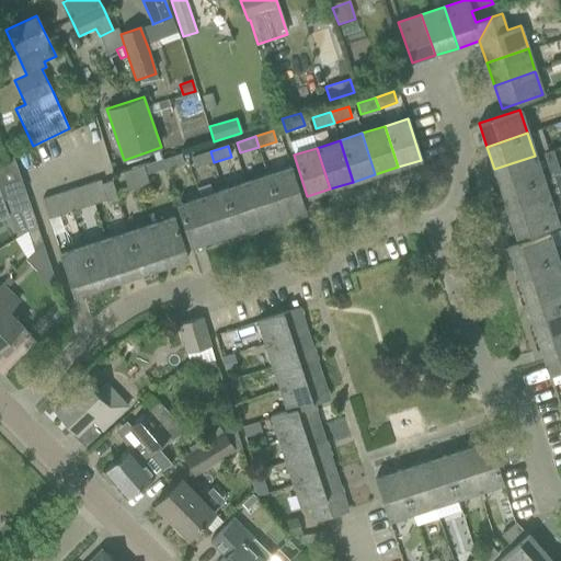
[(494,169),(501,192),(560,172),(552,150),(535,156),(494,169)]
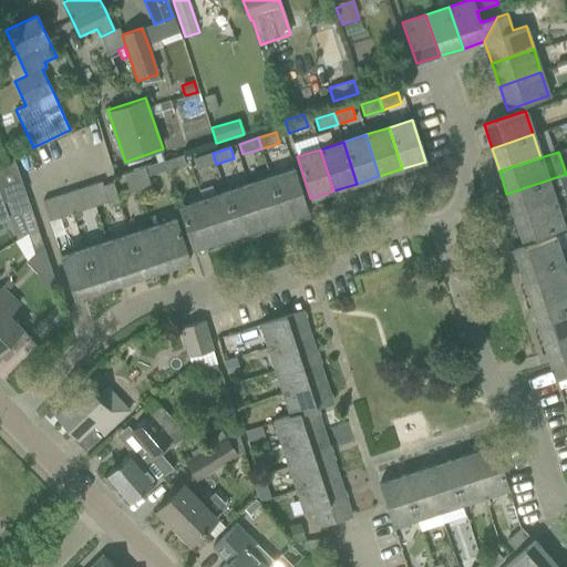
[(216,164),(213,153),(194,158),(197,169),(216,164)]
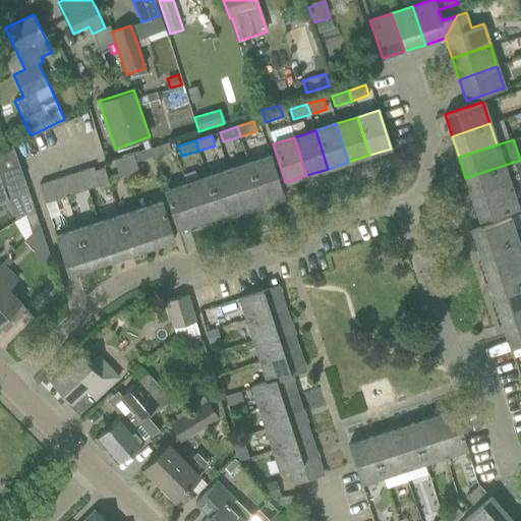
[(168,142),(151,149),(154,157),(154,159),(171,153),(168,142)]
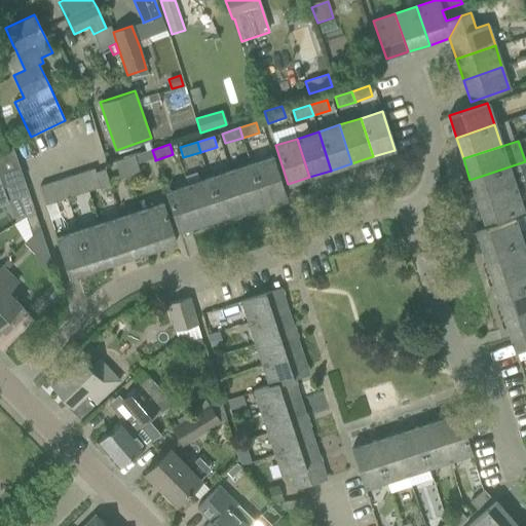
[(13,152),(0,157),(0,177),(4,188),(8,201),(20,197),(29,194),(24,180),(25,180),(13,152)]
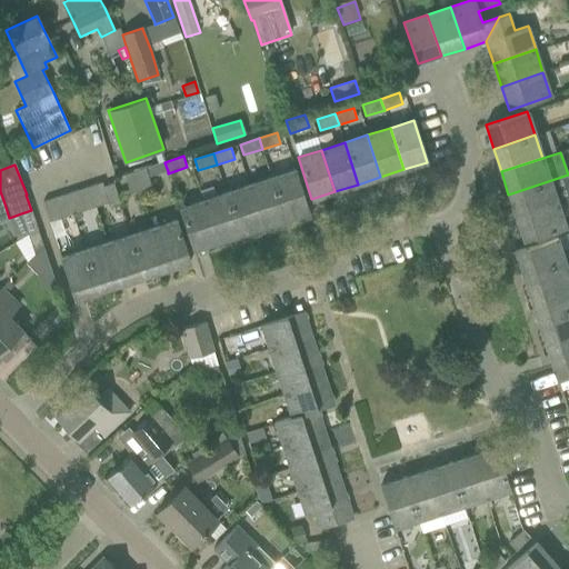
[(135,172),(140,190),(151,187),(145,169),(135,172)]
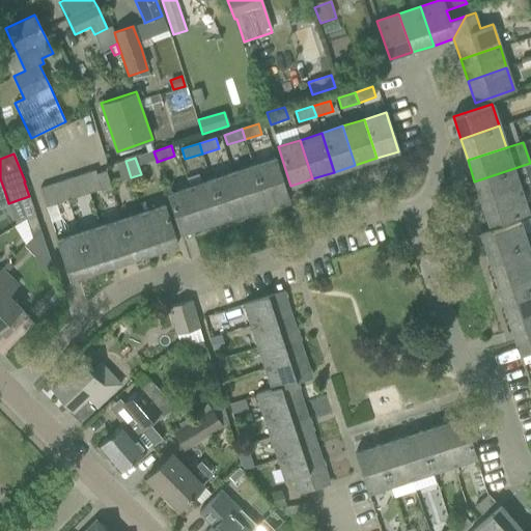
[(275,159),(253,166),(266,205),(287,198),(275,159)]
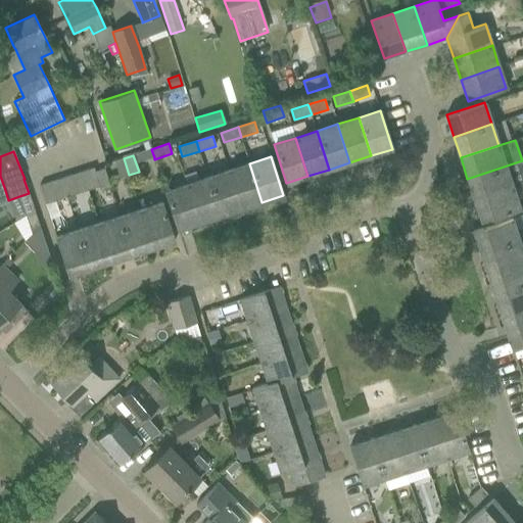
[(120,178),(129,175),(124,158),(114,161),(120,178)]
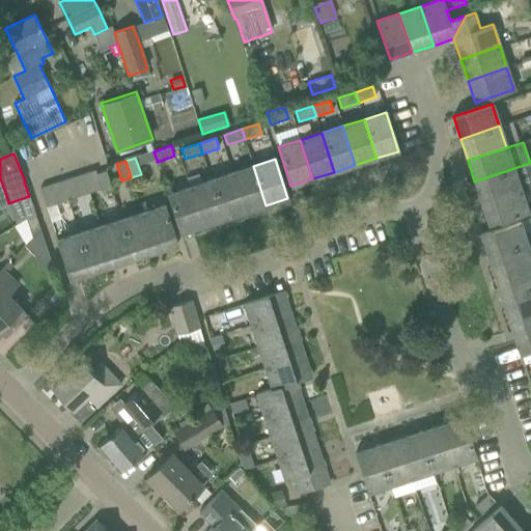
[(474,182),(481,202),(520,190),(530,186),(530,169),(529,164),(530,163),(474,182)]
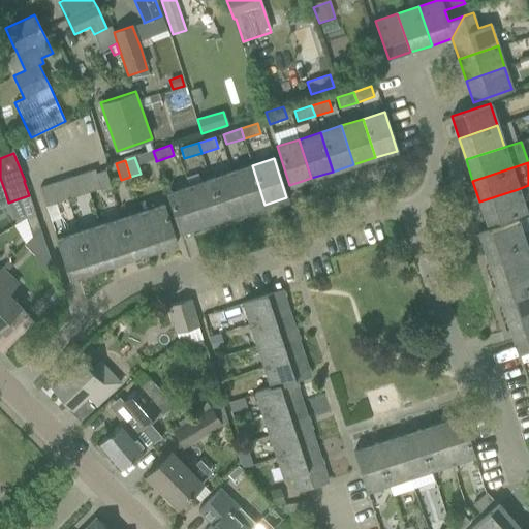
[(230,172),(244,211),(265,205),(252,165),(230,172)]
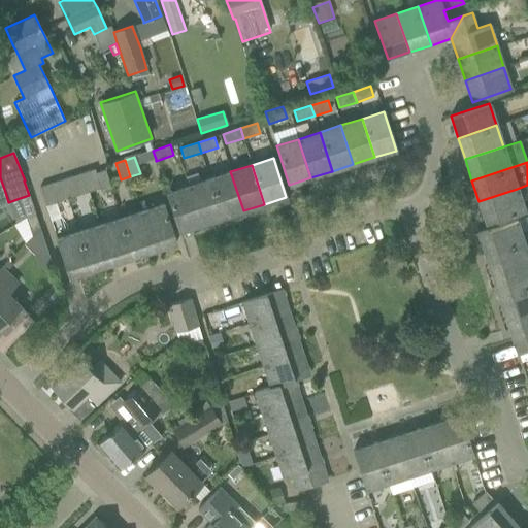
[(99,172),(96,173),(102,192),(111,189),(105,170),(99,172)]
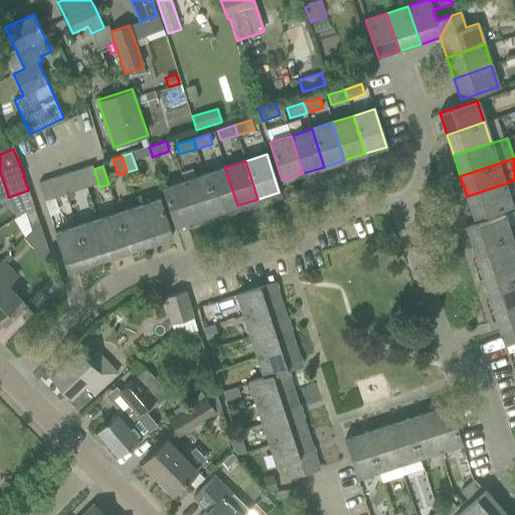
[(224,167),(204,174),(216,212),(237,205),(224,167)]
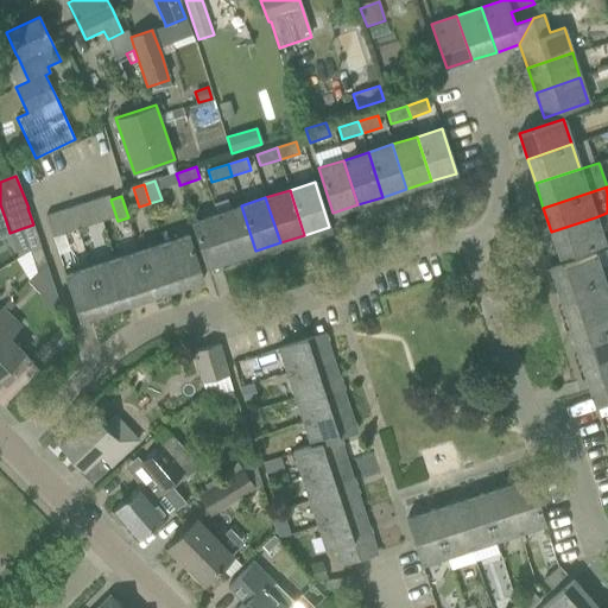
[(93,201),(83,203),(90,226),(102,221),(95,200),(93,201)]
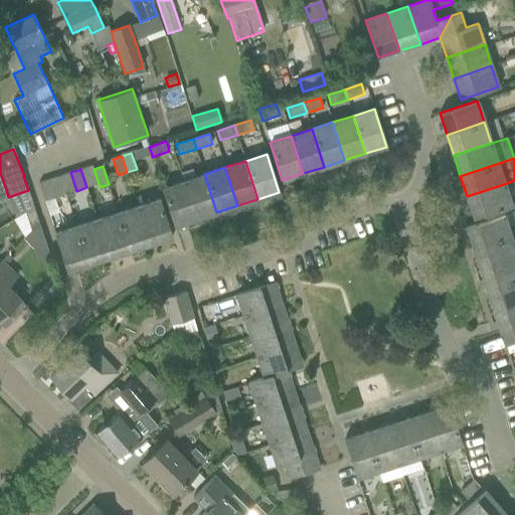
[(216,212),(204,174),(183,181),(196,218),(216,212)]
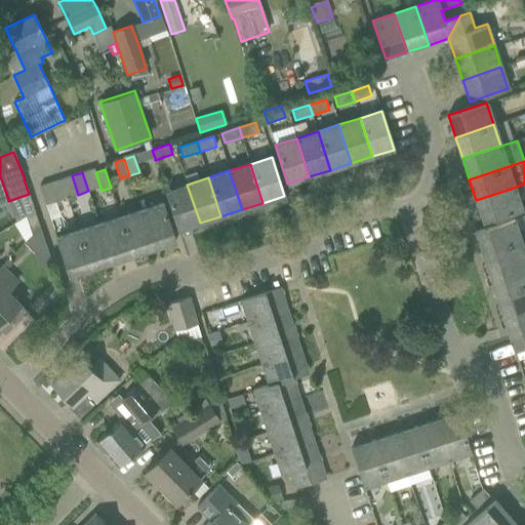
[(62,179),(51,183),(56,201),(67,198),(62,179)]
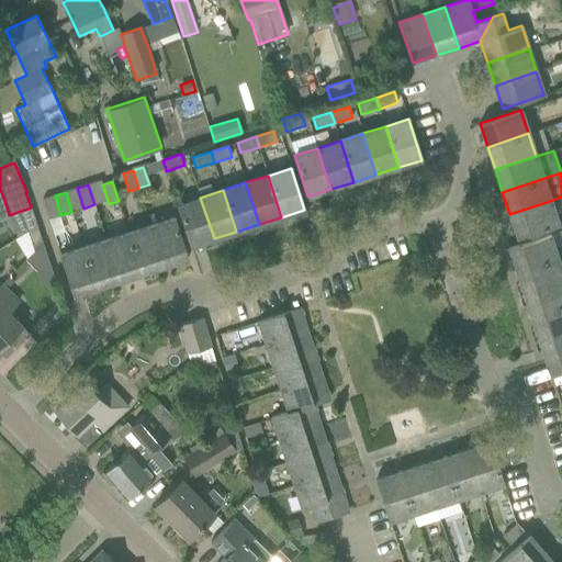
[(177,205),(183,225),(190,246),(214,238),(200,198),(177,205)]
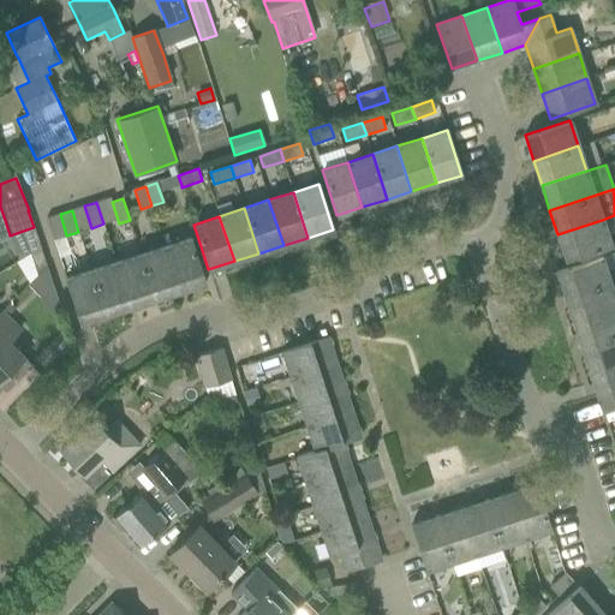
[(0,221),(0,240),(10,236),(5,220),(0,221)]
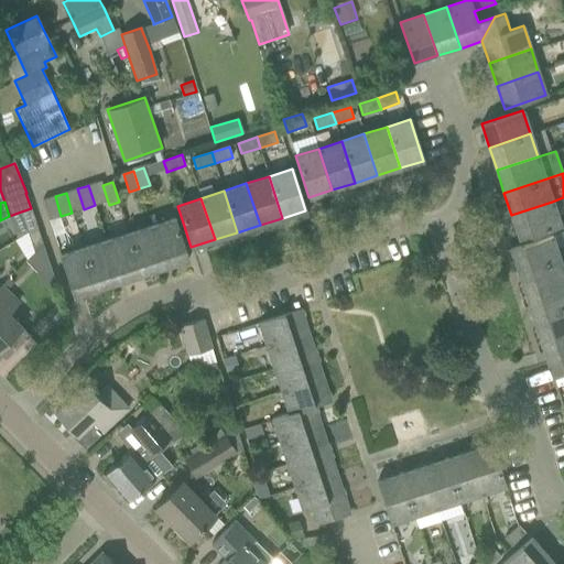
[(511,215),(519,238),(560,225),(552,202),(511,215)]
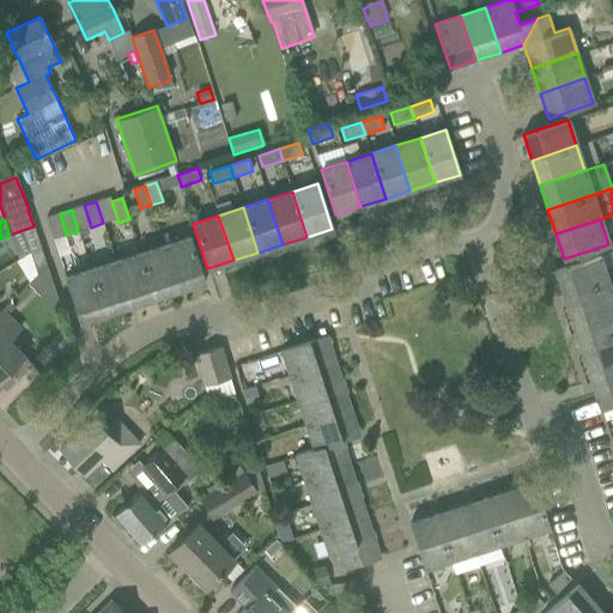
[(29,249),(40,246),(34,226),(23,230),(29,249)]
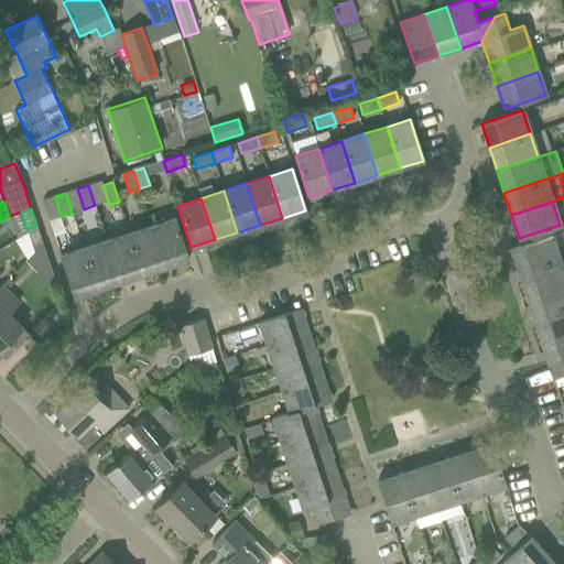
[(174,218),(151,226),(164,268),(188,260),(174,218)]
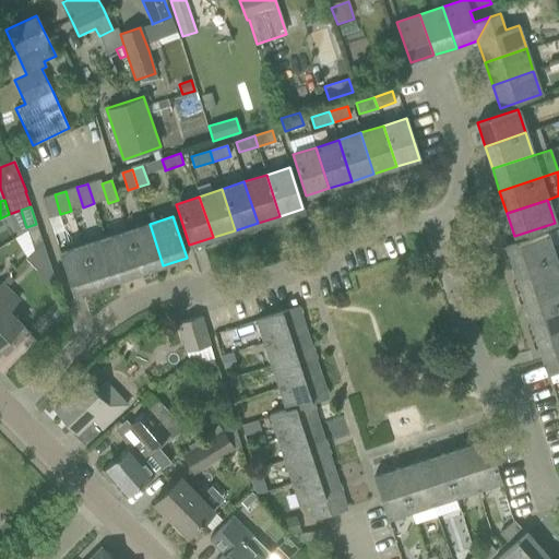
[(42,241),(36,224),(26,227),(33,250),(42,241)]
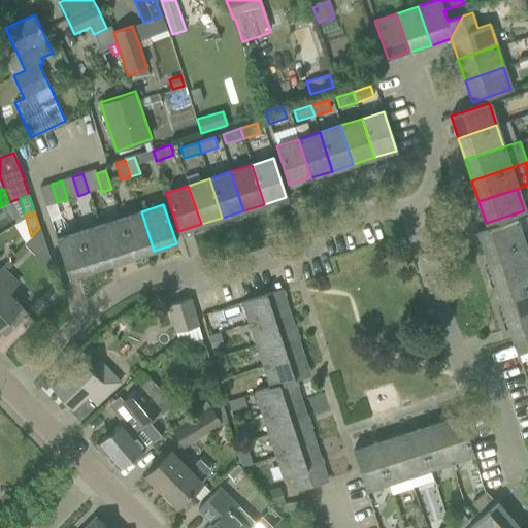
[(141,211),(121,219),(133,257),(154,251),(141,211)]
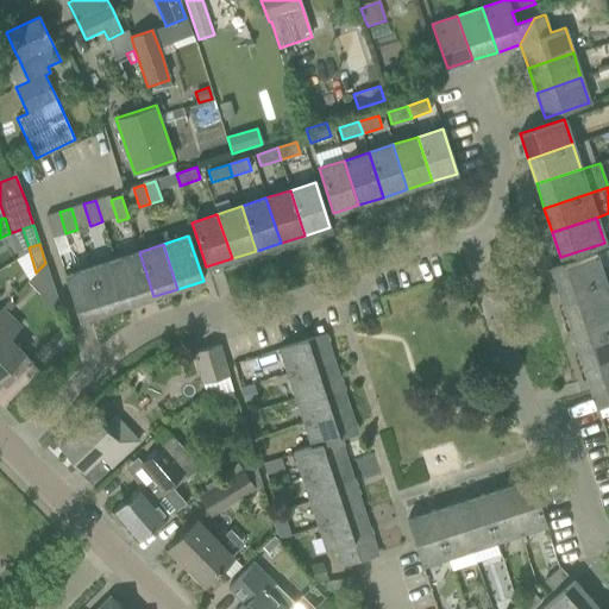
[(154,296),(139,252),(114,259),(129,305),(154,296)]
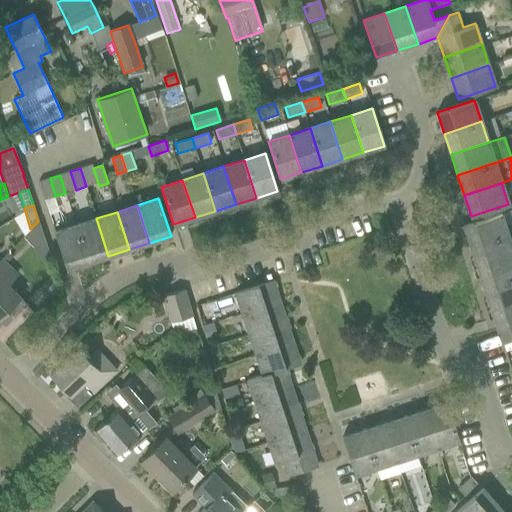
[(501,213),(463,225),(470,247),(511,232),(511,223),(505,225),(501,213)]
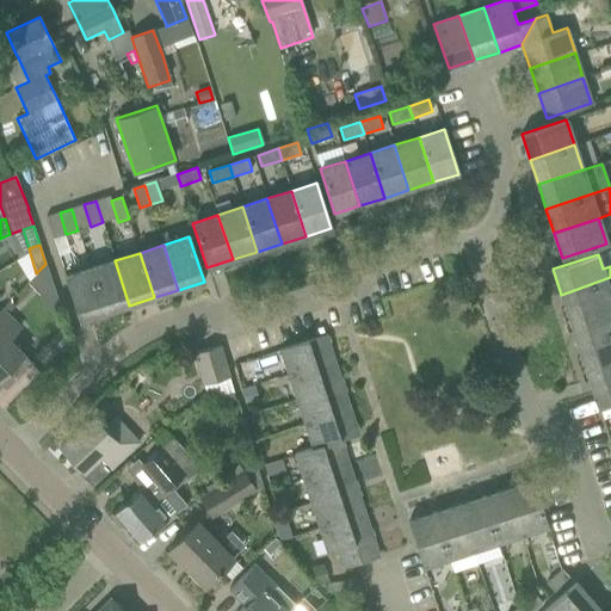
[(91,269),(105,313),(129,306),(115,260),(91,269)]
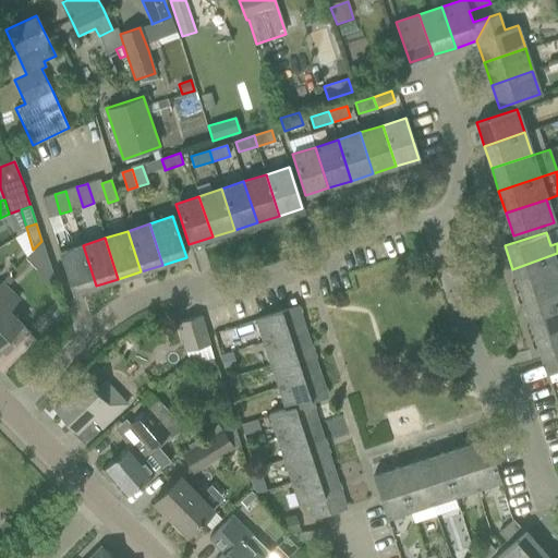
[(26,256),(25,257),(35,268),(49,263),(41,241),(33,250),(26,256)]
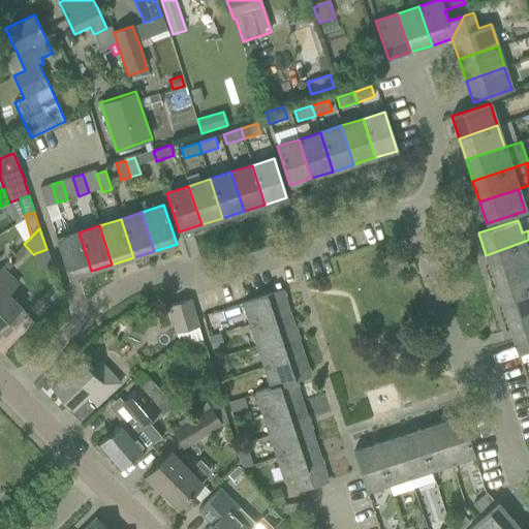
[(91,271),(79,232),(56,240),(68,278),(91,271)]
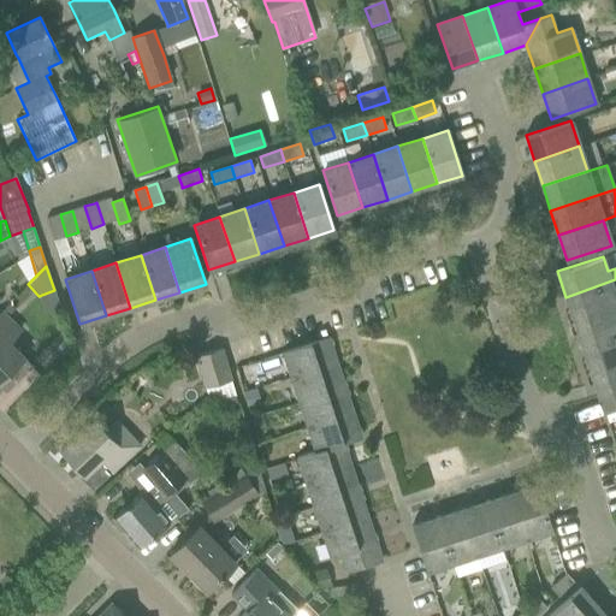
[(615,307),(615,297),(611,283),(615,280),(615,279),(566,297),(573,321),(615,307)]
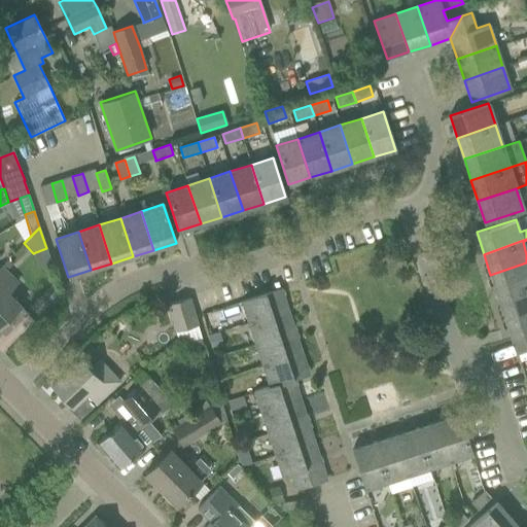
[(526,262),(490,275),(497,295),(526,285),(526,262)]
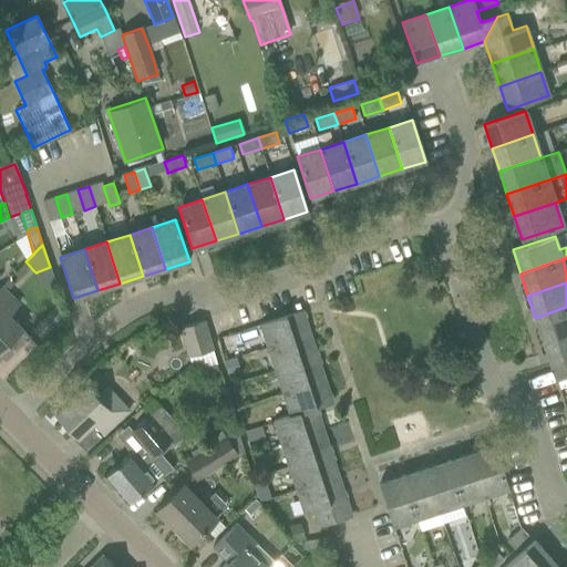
[(28,336),(12,320),(8,316),(20,305),(1,286),(0,287),(0,354),(4,360),(28,336)]
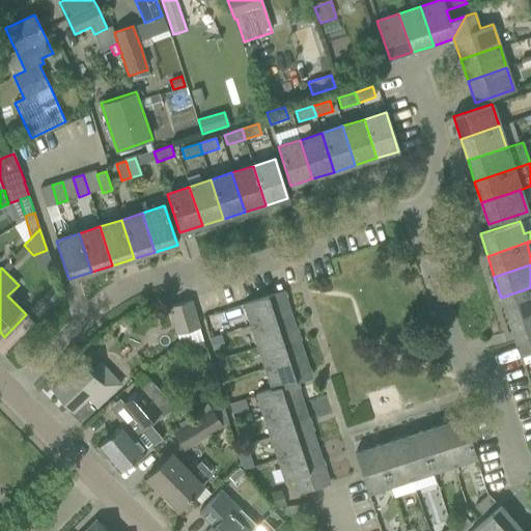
[(530,287),(501,298),(508,319),(530,311),(530,287)]
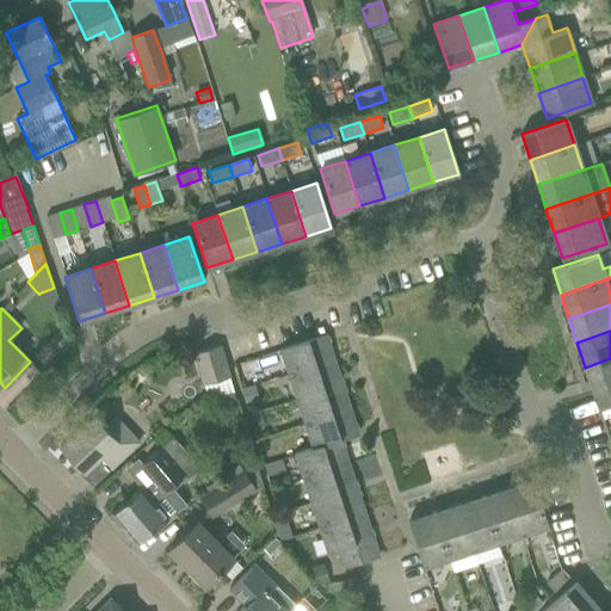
[(289,375),(333,359),(325,334),(281,350),(289,375)]
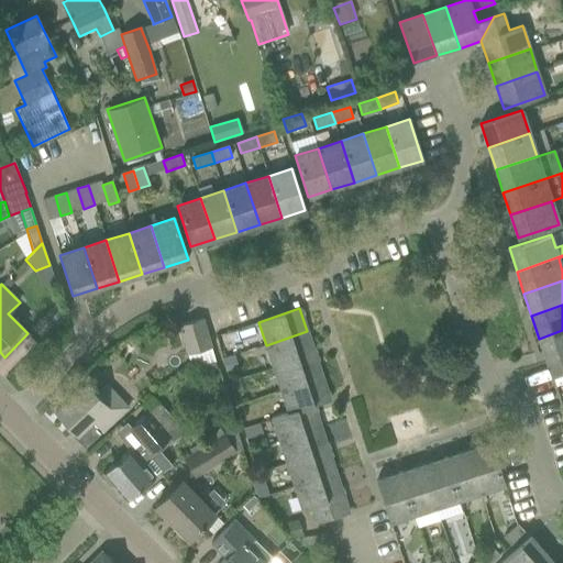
[(211,348),(202,319),(178,326),(187,355),(211,348)]
